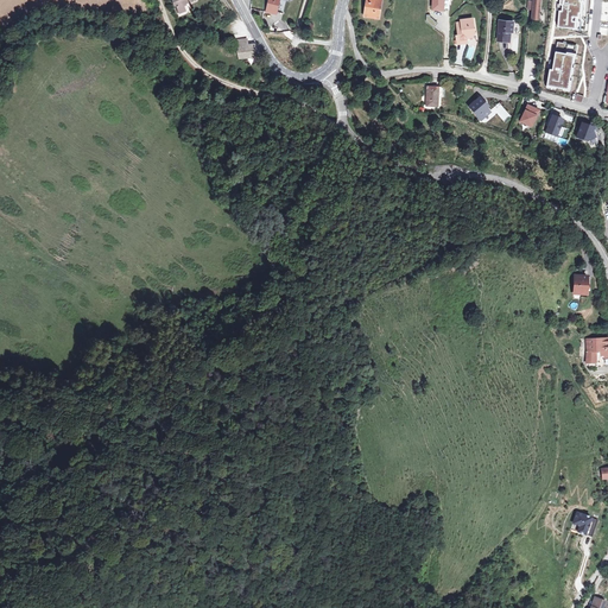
[(173,0),(181,13),(187,11),(184,5),(191,1),(190,0),(173,0)]
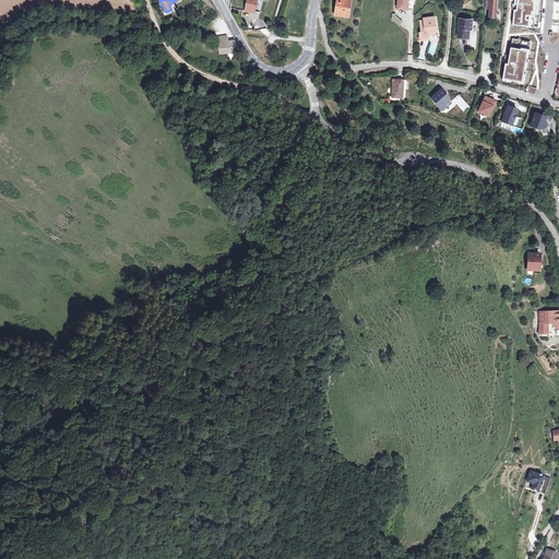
[(257,0),(246,0),(244,11),(254,13),(257,0)]
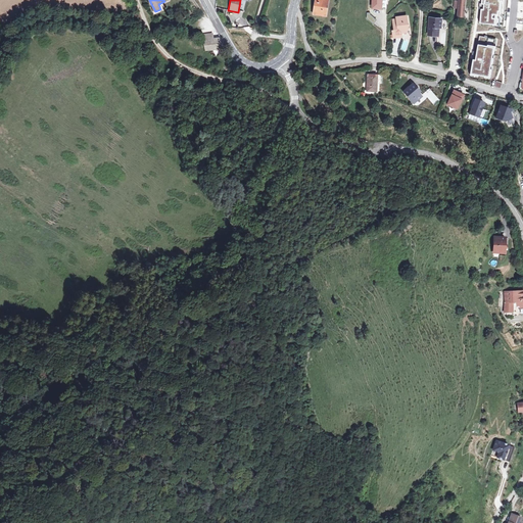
[(316,0),(314,12),(316,13),(326,14),(328,0),(316,0)]
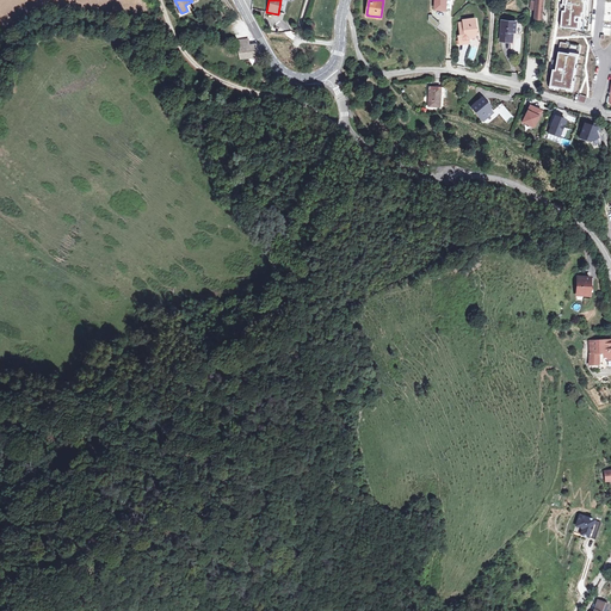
[(434,0),(434,10),(446,11),(446,0),(434,0)]
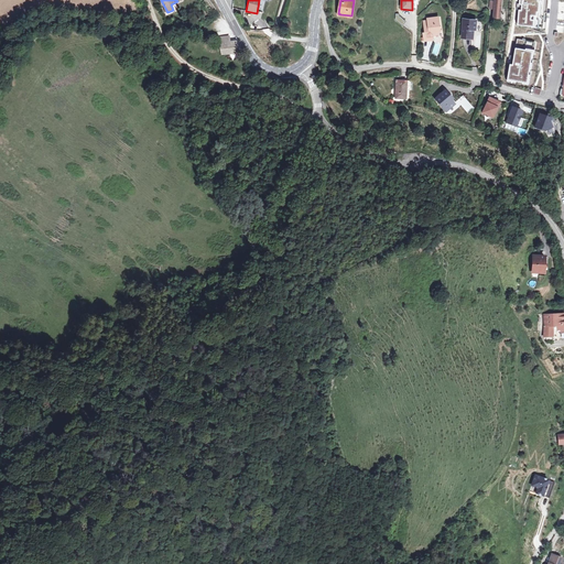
[(501,0),(495,0),(496,1),(491,1),(491,8),(495,9),(495,18),(500,18),(501,0)]
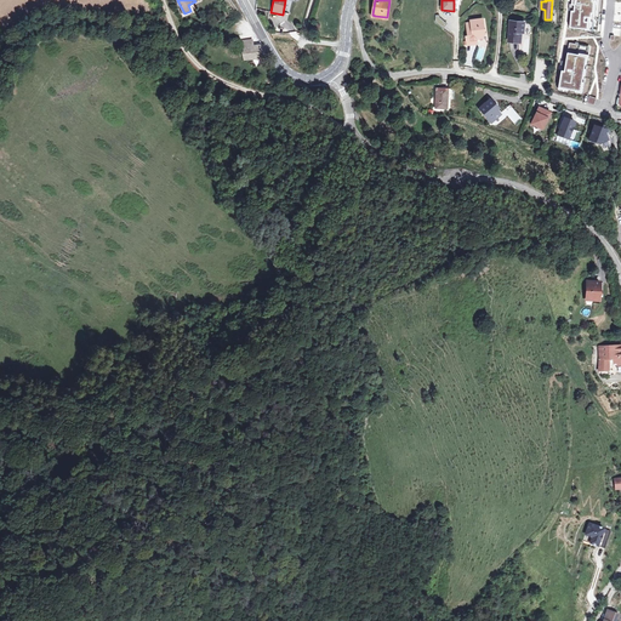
[(599,0),(570,0),(569,39),(558,87),(588,92),(596,49),(586,46),(588,29),(597,29),(599,0)]
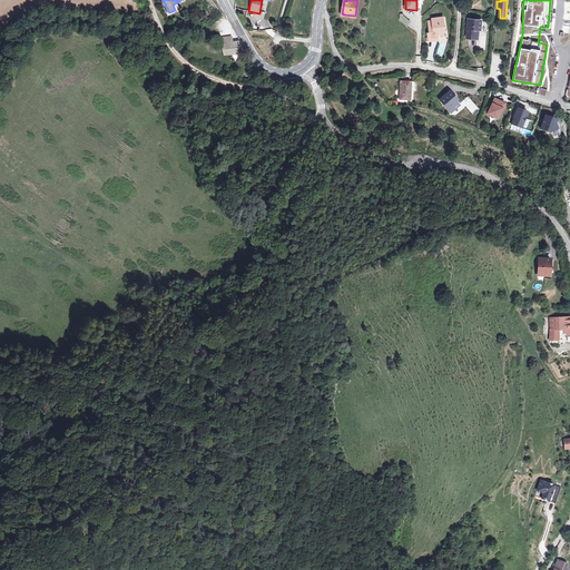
[(428,21),(430,32),(428,32),(428,37),(429,40),(438,39),(438,35),(443,35),(444,31),(444,26),(441,22),(440,23),(439,17),(432,18),(432,20),(428,21)]
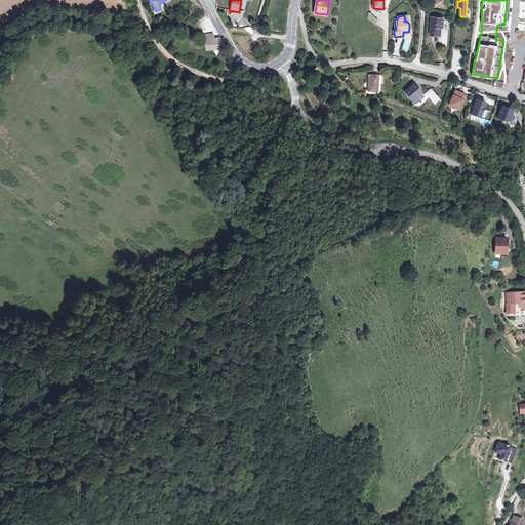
[(448,33),(449,19),(432,17),(430,35),(439,36),(439,40),(441,40),(441,45),(447,46),(448,33)]
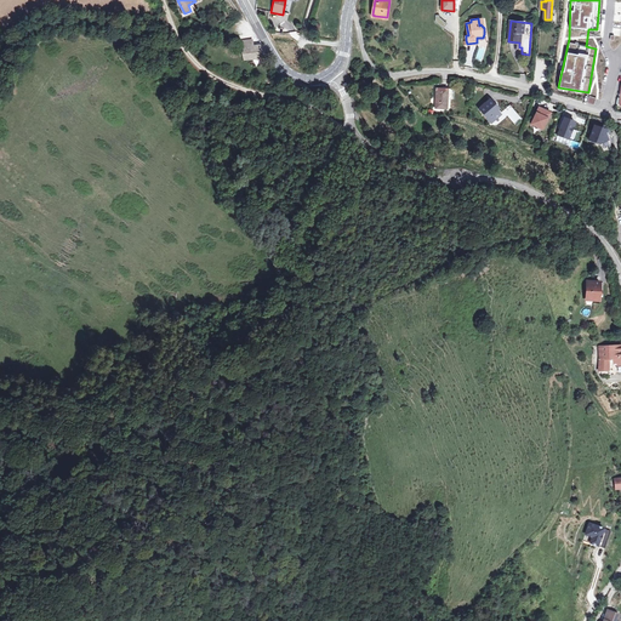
[(311,30),(318,32),(320,24),(313,22),(311,30)]
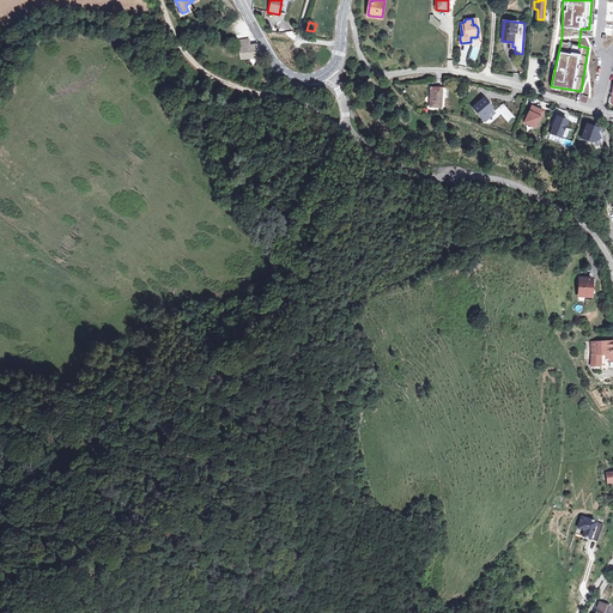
[(258,58),(258,54),(256,44),(249,46),(249,40),(236,41),(241,59),(258,58)]
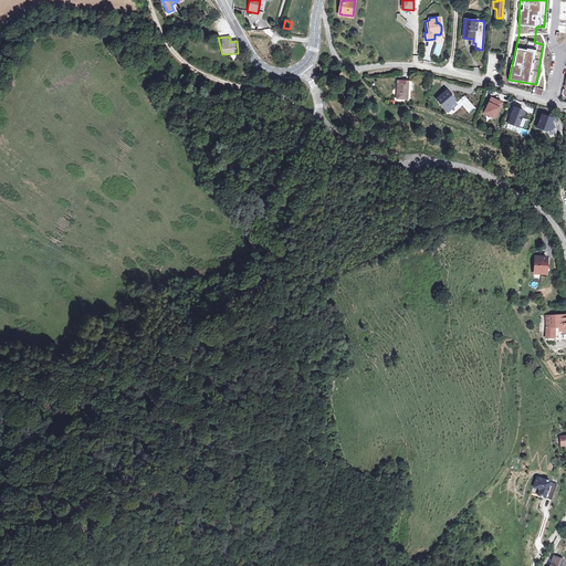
[(408,100),(408,91),(408,82),(398,81),(397,98),(408,100)]
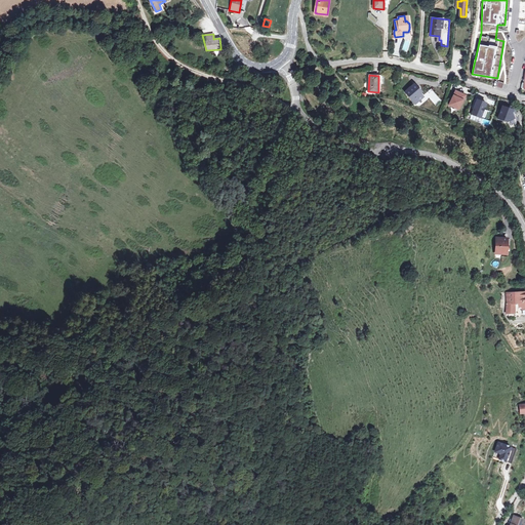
[(414,84),(413,85),(404,91),(413,105),(421,98),(416,90),(418,90),(414,84)]
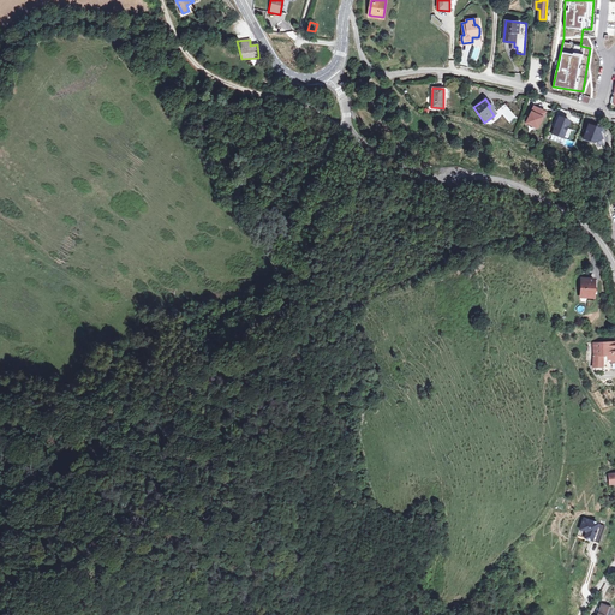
[(544,111),(532,106),(525,124),(536,127),(537,121),(541,123),(544,111)]
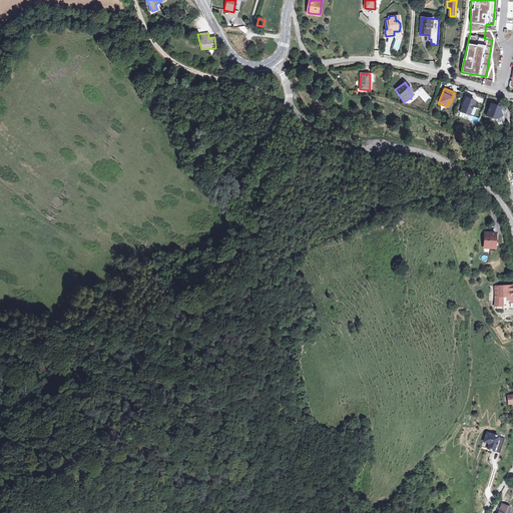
[(474,100),(465,97),(460,111),(469,114),(474,100)]
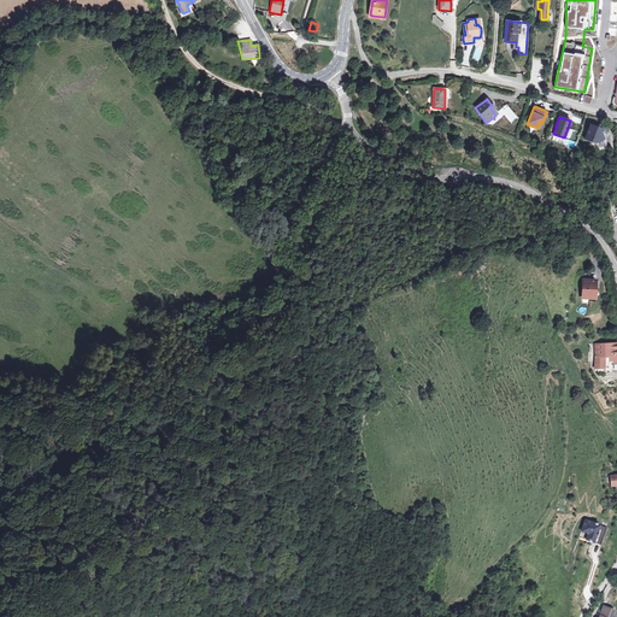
[(601,128),(588,124),(583,140),(594,142),(603,137),(599,131),(601,128)]
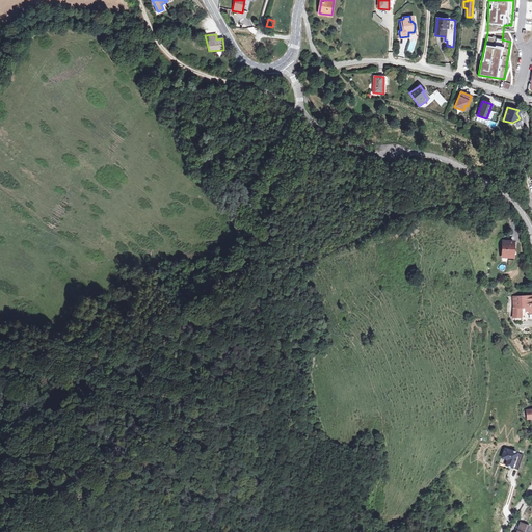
[(502,256),(513,257),(514,242),(503,242),(502,256)]
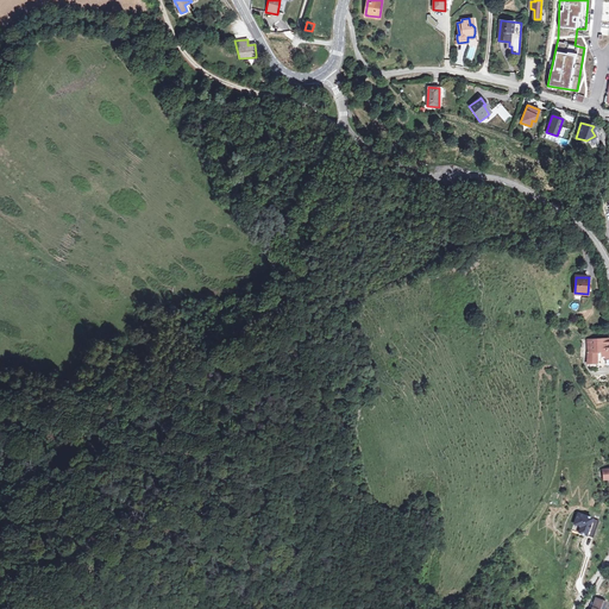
[(608,339),(588,340),(586,363),(589,363),(589,369),(595,369),(596,351),(600,351),(600,356),(604,356),(604,359),(608,359),(608,345),(608,339)]
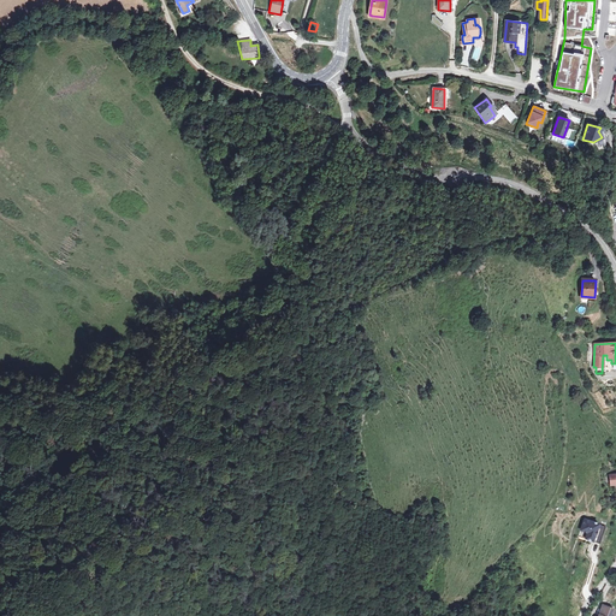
[(604,526),(582,519),(576,535),(598,544),(604,526)]
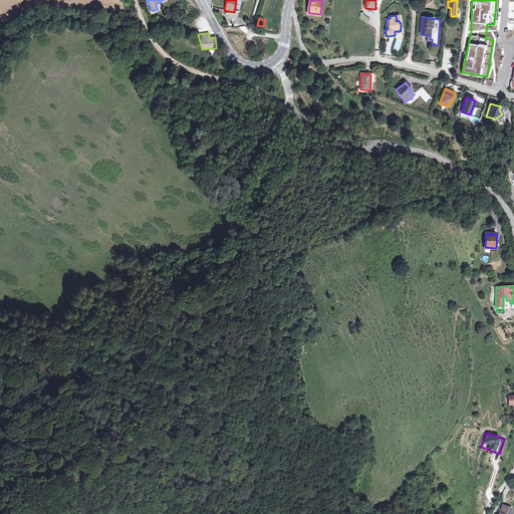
[(512,513),(513,513),(510,512),(511,508),(502,505),(498,513),(512,513)]
